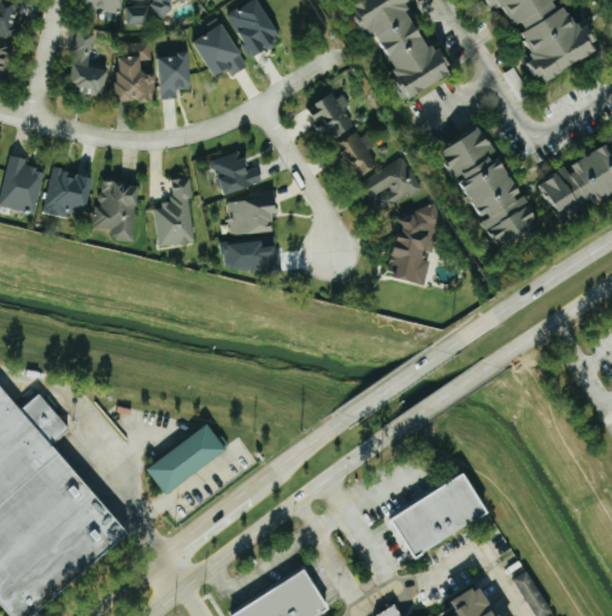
[(0,36),(9,39),(17,4),(0,0),(0,36)]
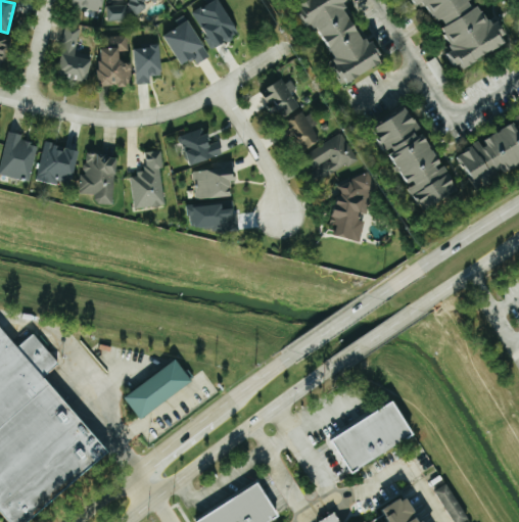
[(69,0),(69,7),(101,11),(102,0),(69,0)]
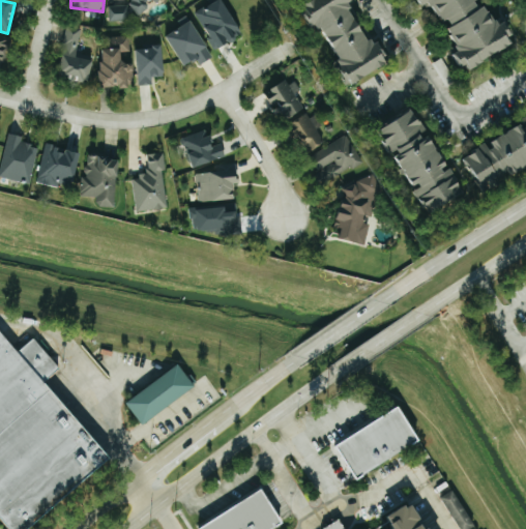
[(130,0),(127,2),(134,15),(158,0),(130,0)]
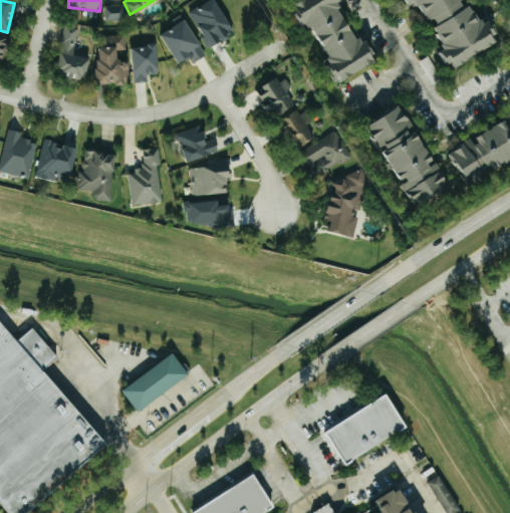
[(211,48),(235,32),(215,0),(206,0),(188,12),(211,48)]
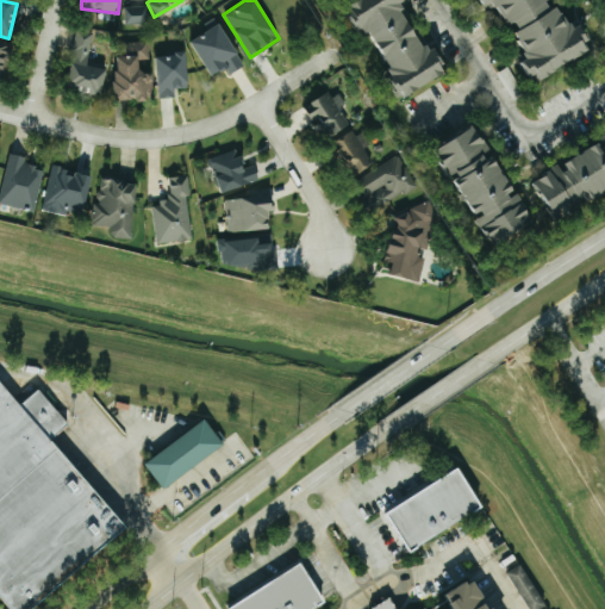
[(450,72),(436,45),(429,50),(401,0),(355,0),(348,5),(365,35),(372,31),(407,95),(450,72)]
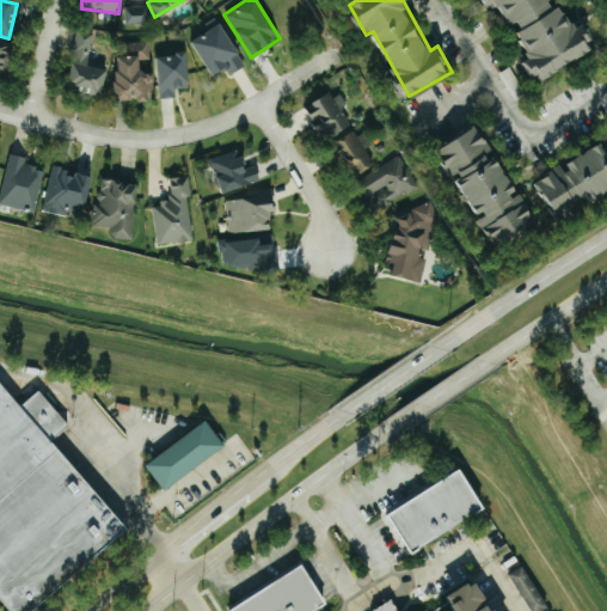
[(596,49),(583,24),(575,29),(562,4),(558,6),(555,0),(496,0),(513,34),(515,31),(540,79),(596,49)]
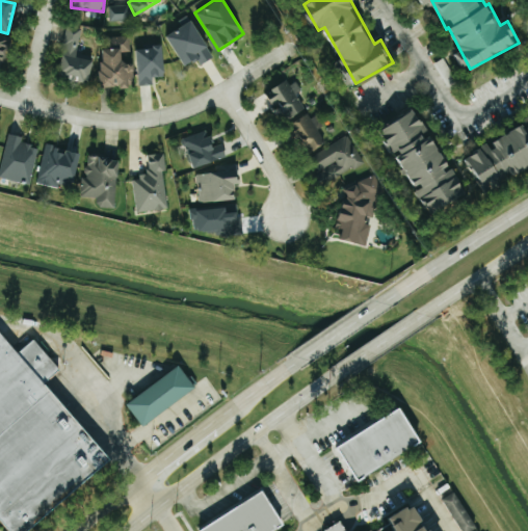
[(106,21),(127,20),(126,4),(105,6),(106,21)]
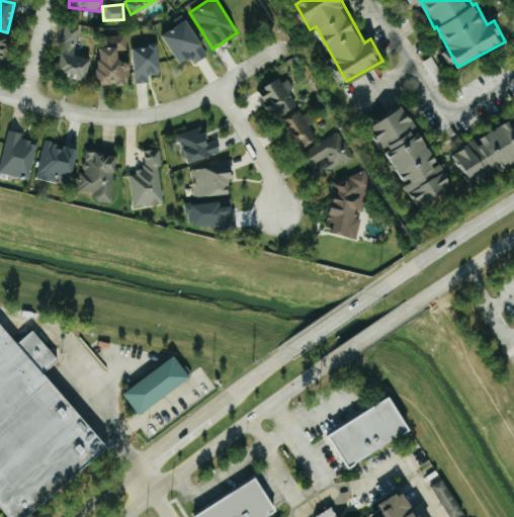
[(190,58),(193,63),(206,56),(186,19),(162,32),(178,64),(190,58)]
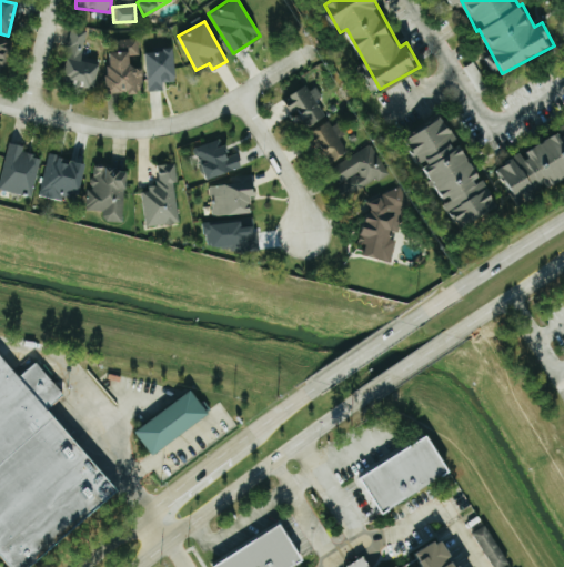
[(79,60),(84,30),(69,28),(59,80),(93,87),(98,63),(79,60)]
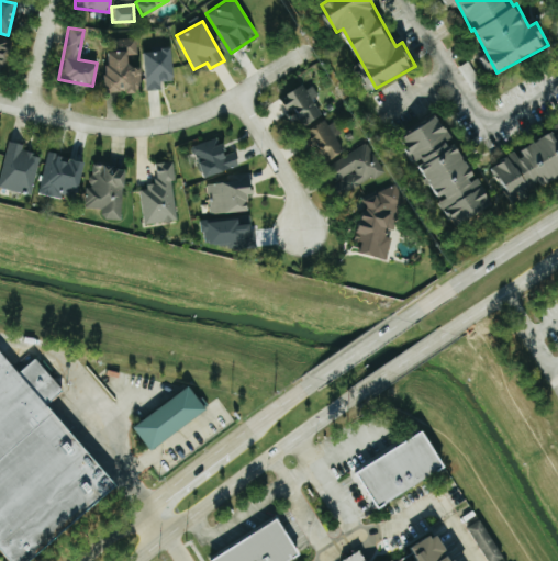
[(138,66),(127,67),(127,55),(135,54),(134,37),(118,38),(119,51),(105,52),(107,92),(140,91),(138,66)]
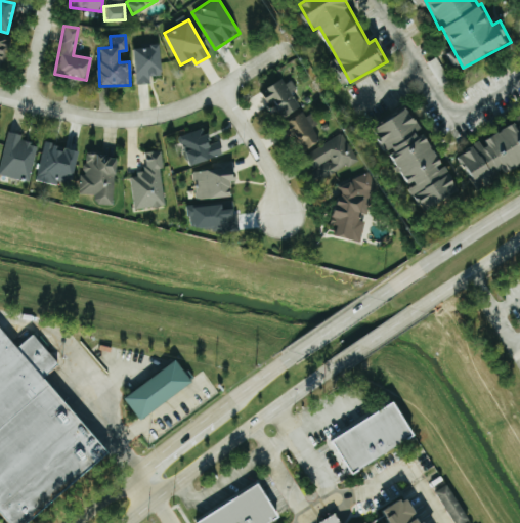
[(148,83),(148,76),(161,75),(159,45),(133,47),(135,84),(148,83)]
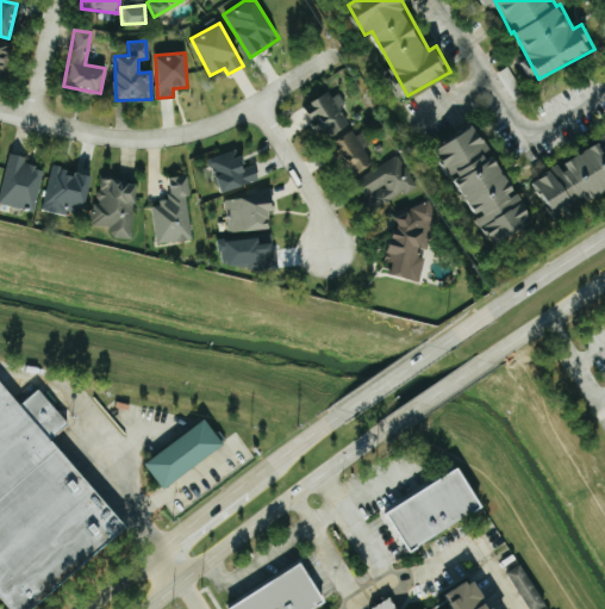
[(323,137),(349,126),(335,92),(309,103),(323,137)]
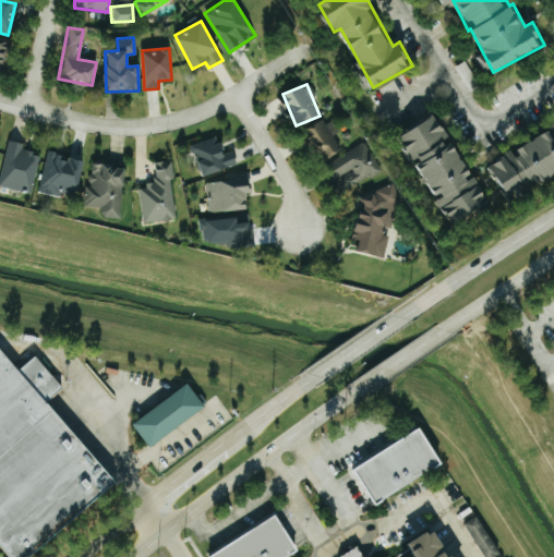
[(491,203),(452,138),(450,140),(436,114),(400,136),(414,160),(417,159),(438,197),(435,200),(452,226),(491,203)]
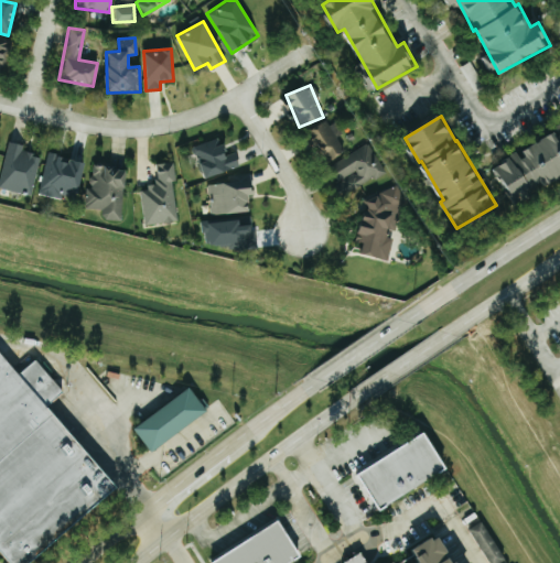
[(329,118),(310,129),(329,161),(344,151),(335,137),(338,133),(329,118)]
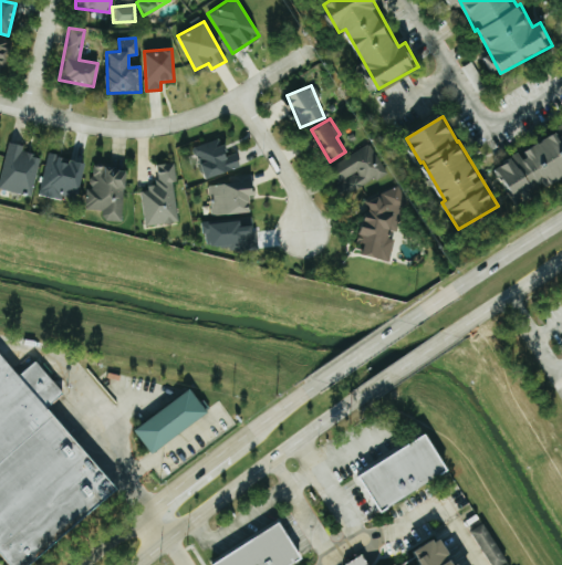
[(561,176),(561,125),(560,127),(561,129),(523,153),(522,150),(498,165),(519,201),(561,176)]
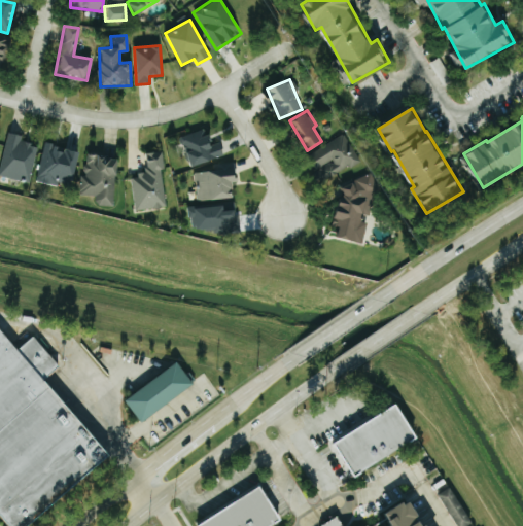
[(189,166),(222,155),(218,142),(210,144),(205,128),(180,135),(189,166)]
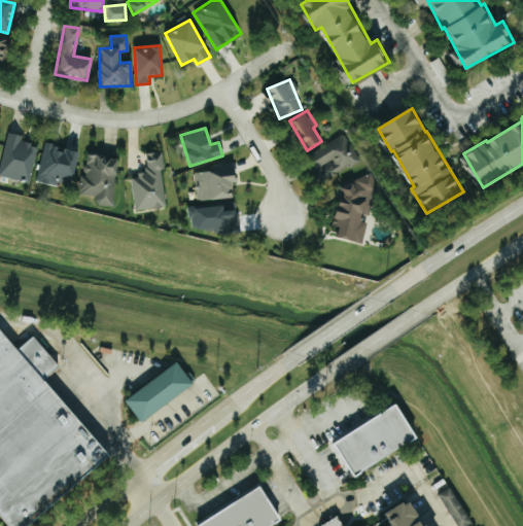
[(0,176),(28,182),(36,145),(19,141),(21,135),(6,132),(0,158),(0,176)]
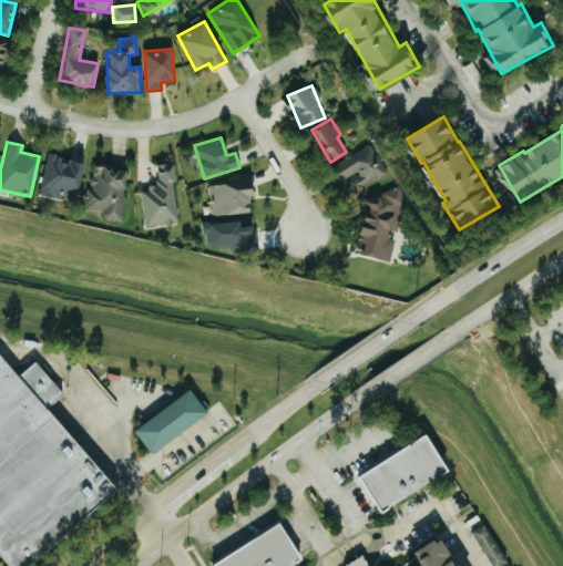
[(386,173),(370,144),(330,165),(347,194),(386,173)]
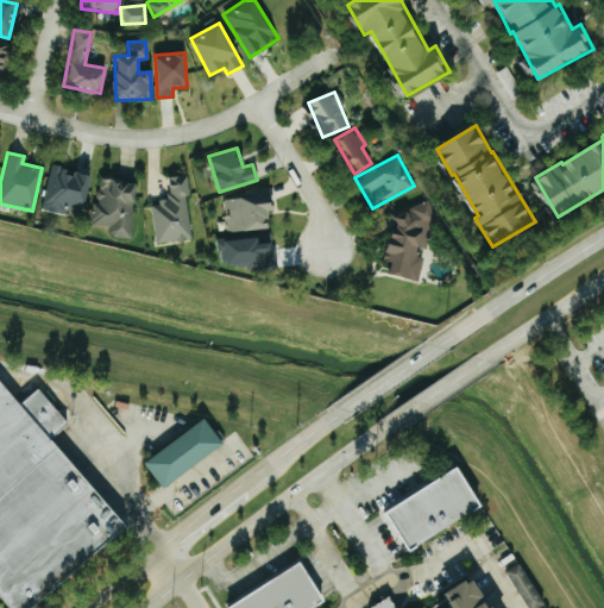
[(41,210),(81,217),(89,174),(49,165),(41,210)]
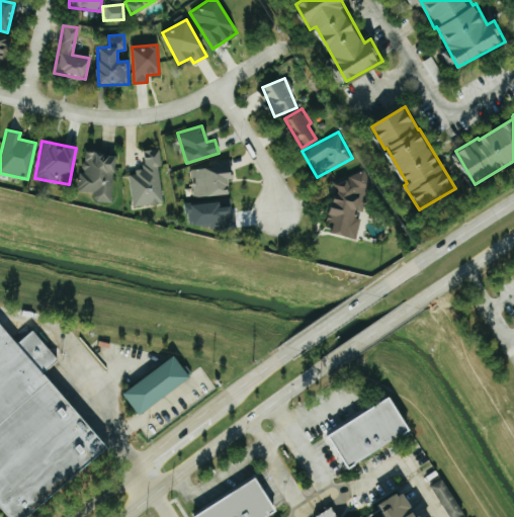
[(163,203),(156,148),(140,150),(143,171),(126,173),(132,206),(163,203)]
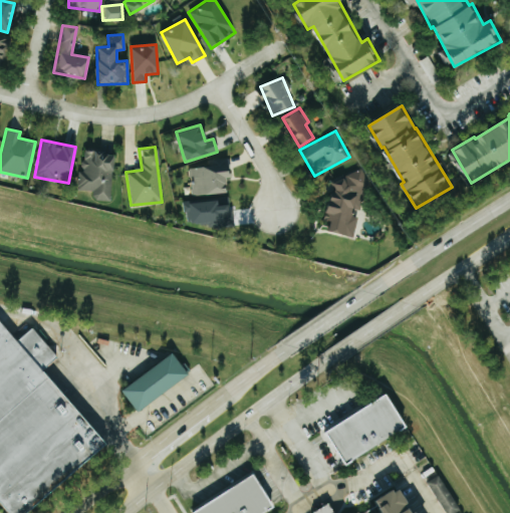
[(112,153),(82,151),(80,172),(75,171),(74,190),(92,191),(91,199),(110,201),(112,153)]
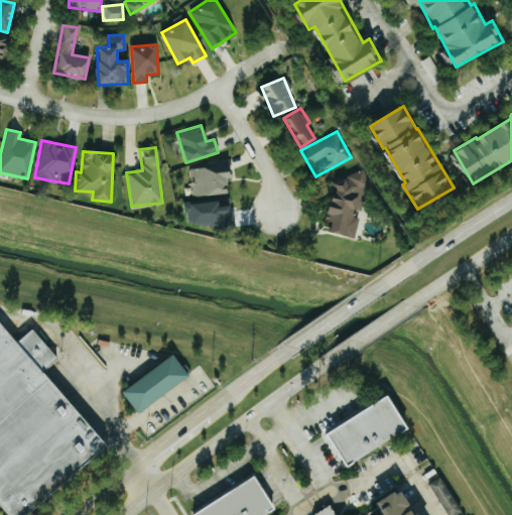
[(190,196),(228,194),(227,178),(231,177),(230,165),(189,167),(190,196)]
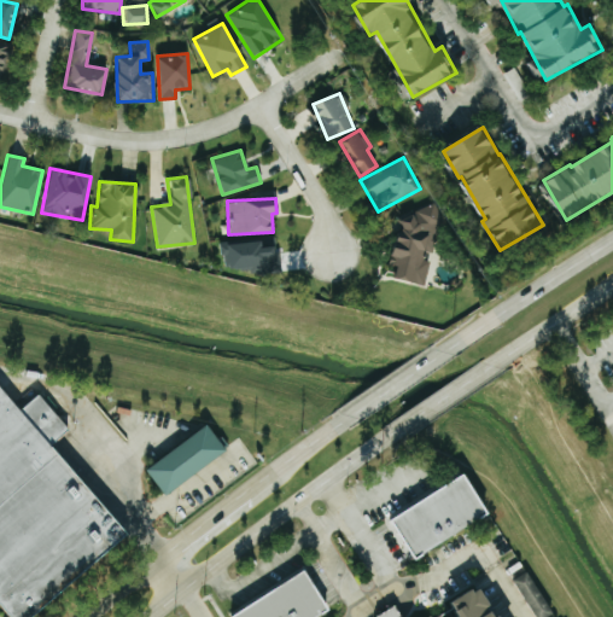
[(422,284),(427,268),(421,254),(435,249),(442,221),(435,203),(400,217),(402,223),(391,265),(397,266),(395,277),(422,284)]
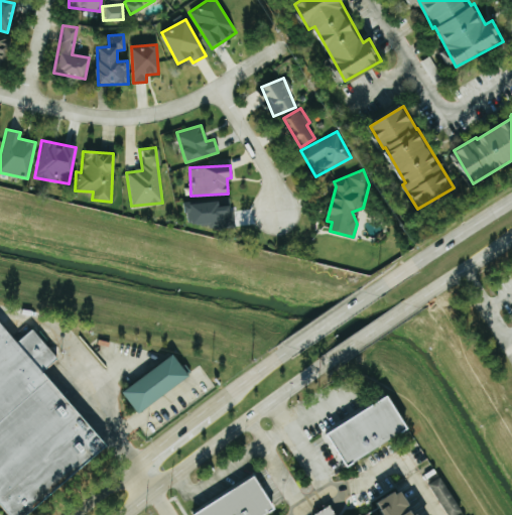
[(15,514),(99,443),(37,373),(55,357),(30,328),(11,345),(0,332),(0,514),(15,514)]
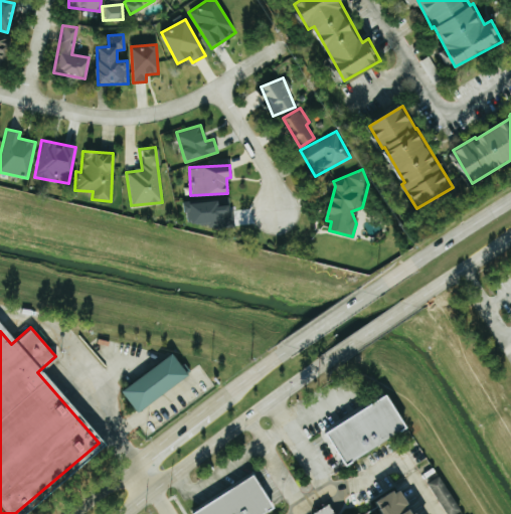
[(121,390),(136,412),(188,375),(172,353),(121,390)]
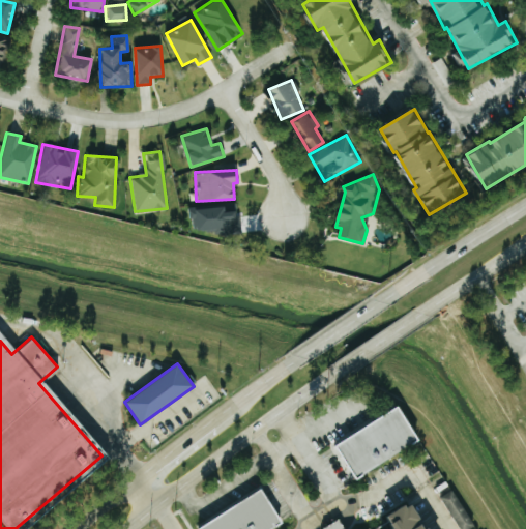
[(337,443),(355,476),(419,441),(401,407),(337,443)]
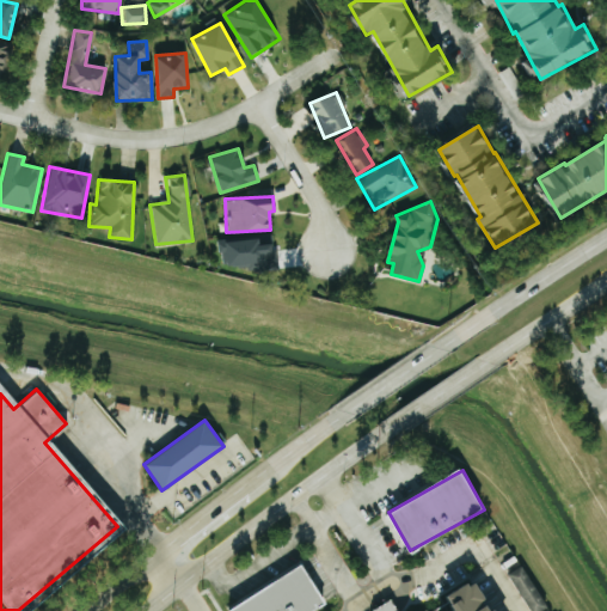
[(231,608),(233,610),(316,610),(326,605),(304,566),(231,608)]
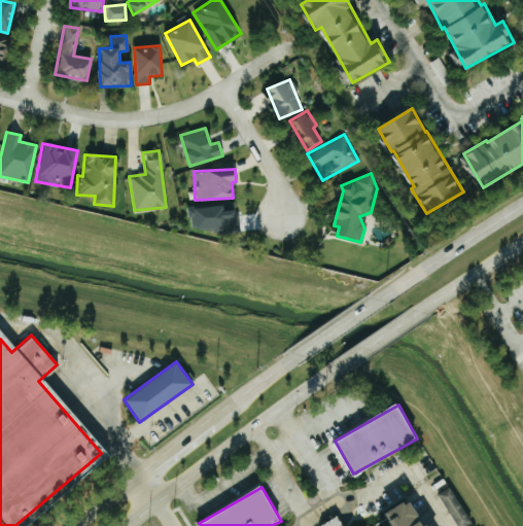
[(453,525),(461,525),(468,523),(451,487),(439,492),(453,525)]
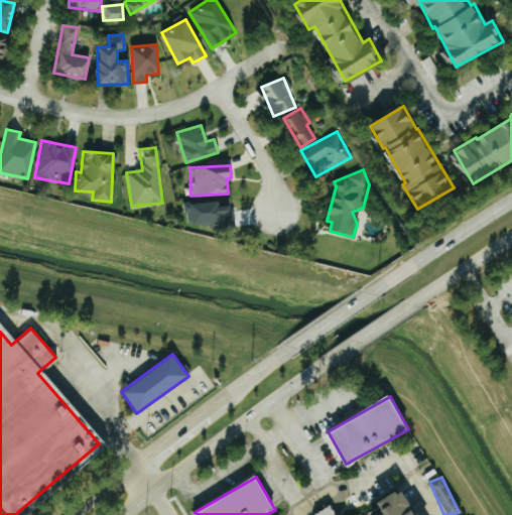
[(423,514),(420,507),(412,505),(403,490),(380,502),(386,514),(423,514)]
